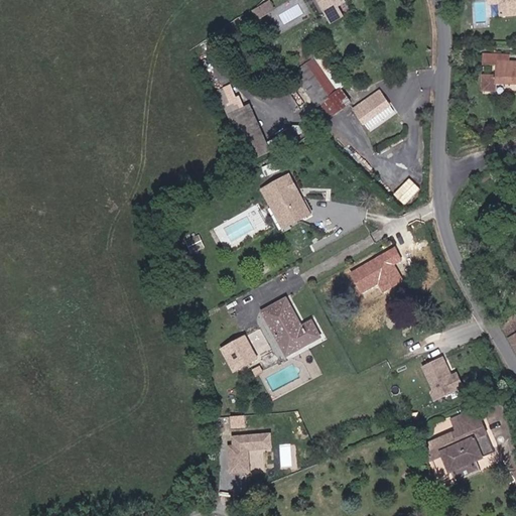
[(259,19),(275,8),(269,0),(267,0),(253,9),(259,19)]
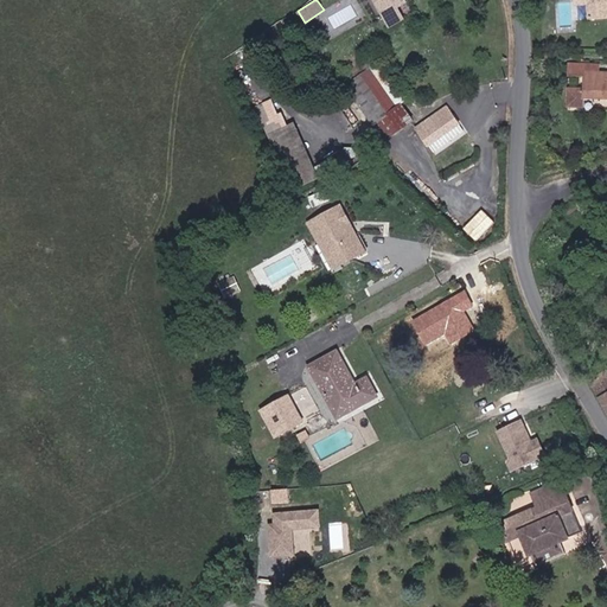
[(364,0),(372,13),(393,0),(364,0)]
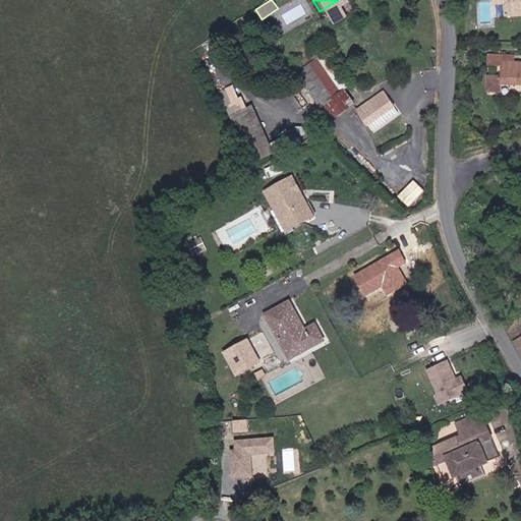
[(520,0),(506,0),(507,5),(507,16),(520,16),(520,0)]
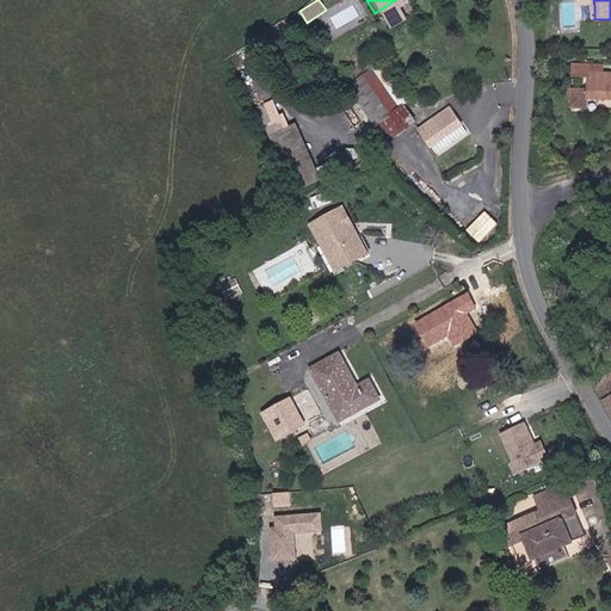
[(386,133),(413,111),(401,96),(408,90),(378,54),(344,84),(386,133)]
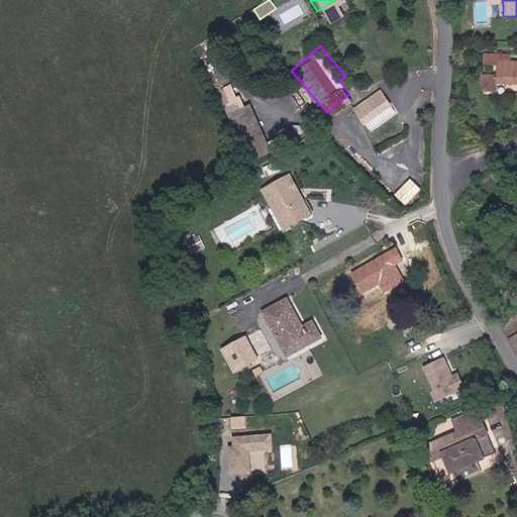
[(513,54),(487,53),(487,64),(501,65),(500,75),(491,75),(491,79),(487,79),(487,91),(500,92),(501,83),(516,83),(516,61),(513,62),(513,54)]
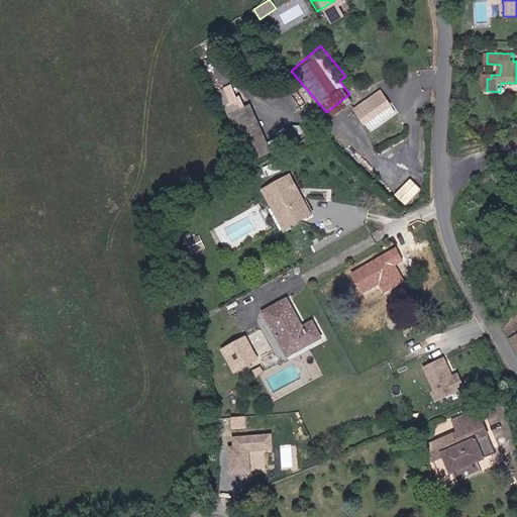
[(211,78),(224,76),(221,56),(208,58),(211,78)]
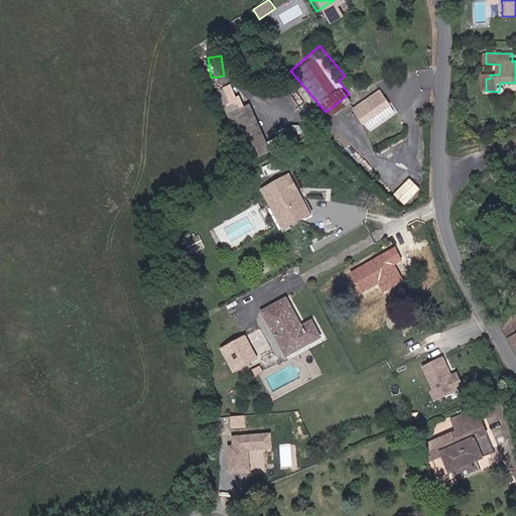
[(380,102),(387,96),(378,88),(372,92),(380,102)]
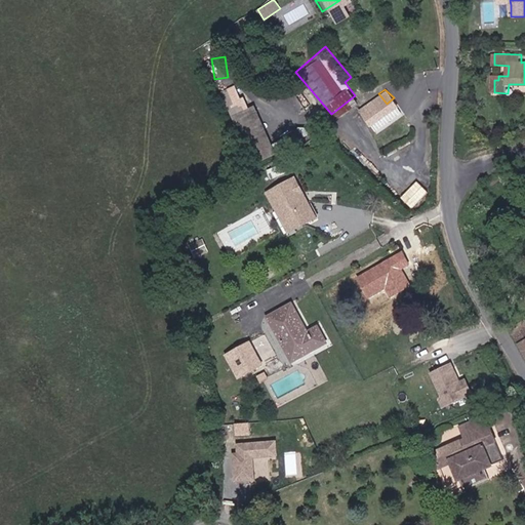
[(384,116),(398,104),(394,97),(387,104),(378,93),(370,102),(384,116)]
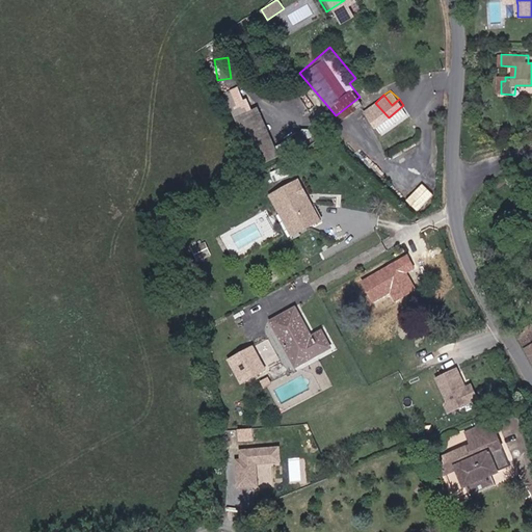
[(387,131),(410,111),(403,105),(389,117),(375,103),(368,109),(387,131)]
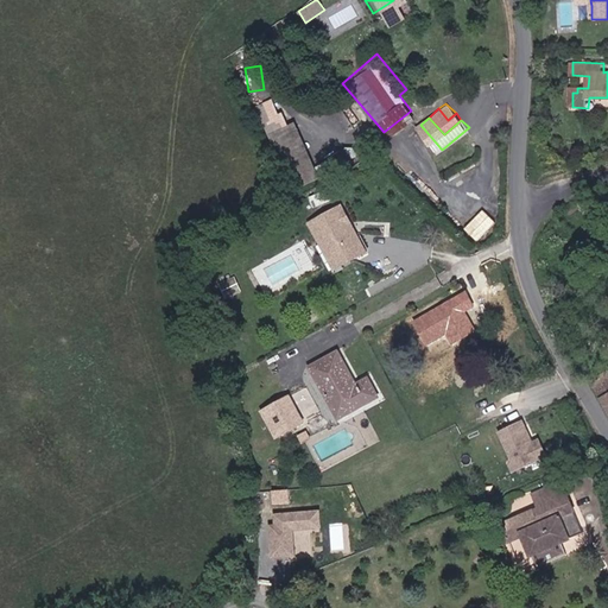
[(274,133),(295,177),(317,164),(296,122),(274,133)]
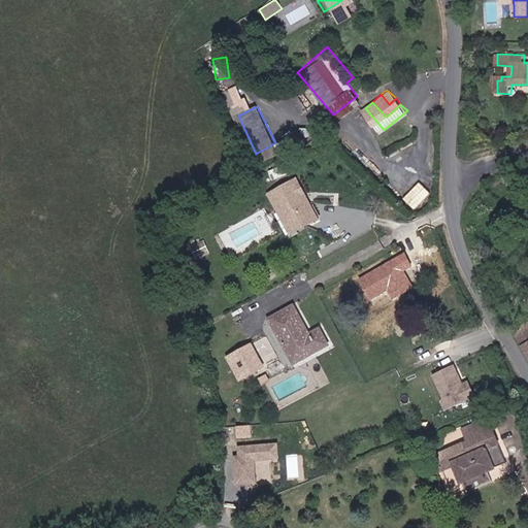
[(275,142),(256,154),(260,163),(309,134),(304,126),(275,142)]
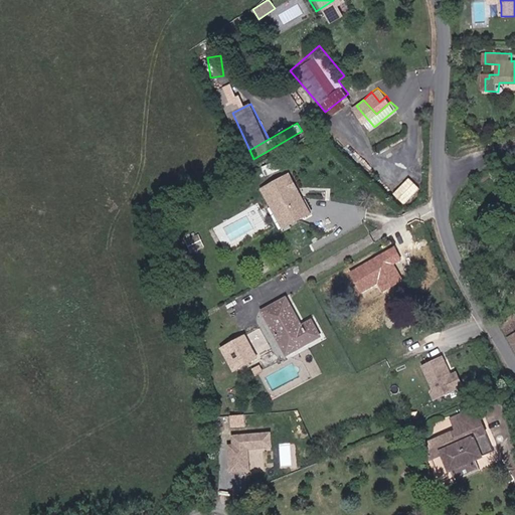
[(510,176),(507,169),(495,174),(498,182),(510,176)]
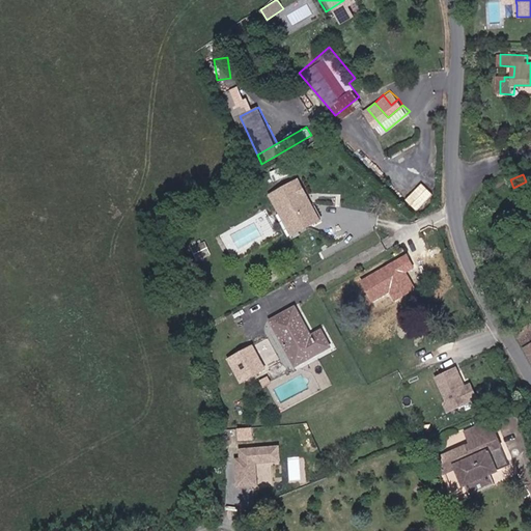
[(301,182),(274,198),(289,225),(297,221),(303,233),(325,221),(301,182)]
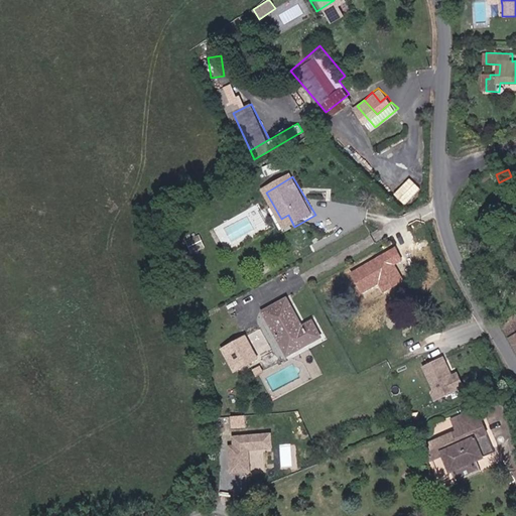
[(395,194),(406,205),(422,187),(410,177),(395,194)]
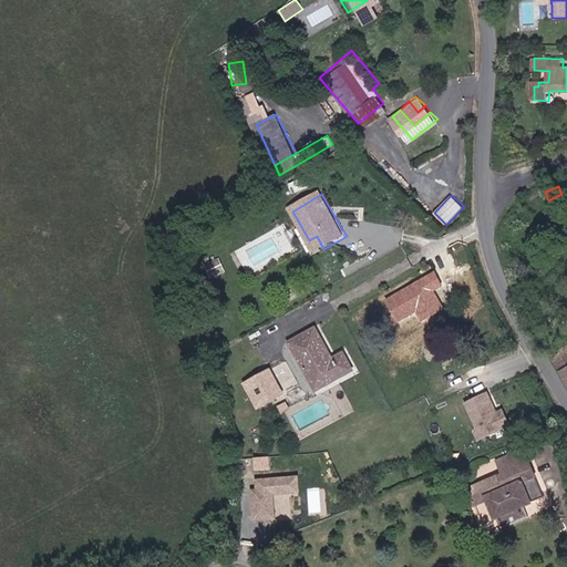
[(309,240),(317,253),(323,249),(317,236),(309,240)]
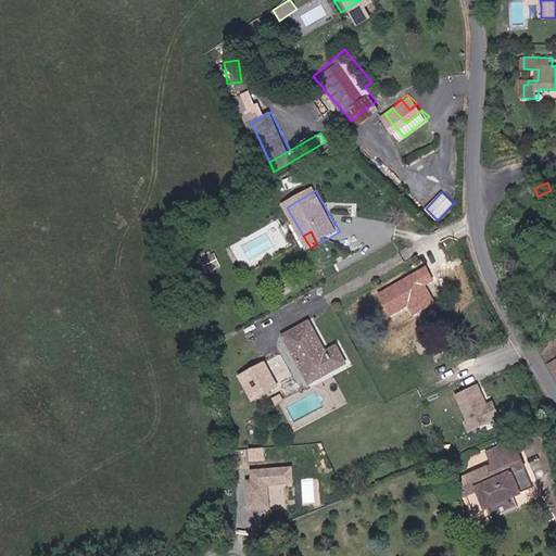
[(426,266),(376,293),(390,318),(407,308),(413,318),(438,304),(426,283),(433,279),(426,266)]
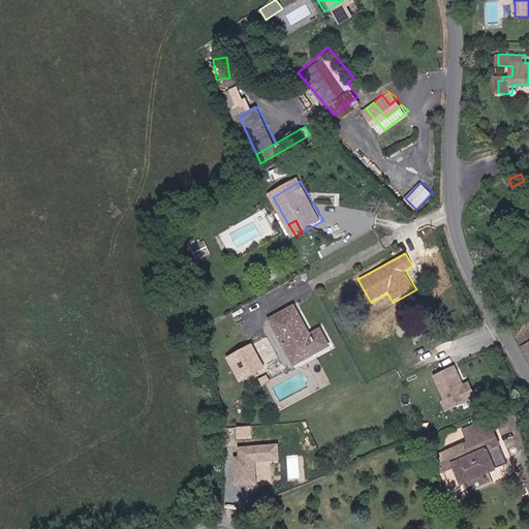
[(274,319),(299,364),(321,351),(313,338),(296,308),(274,319)]
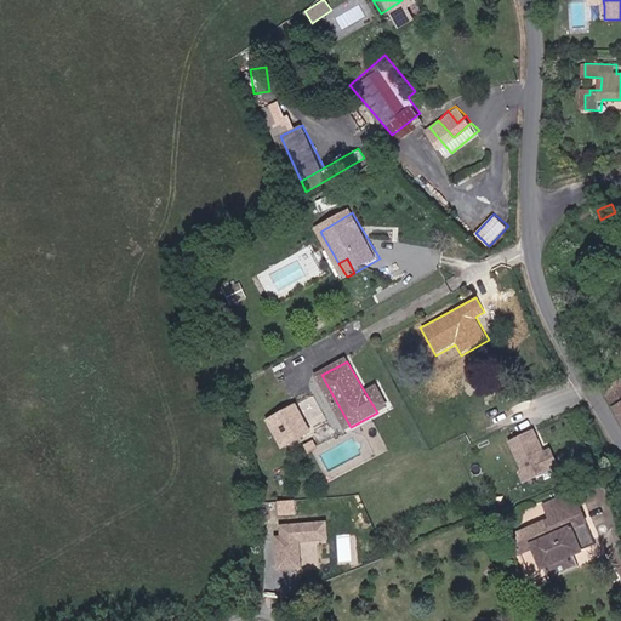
[(620,410),(620,383),(610,391),(620,410)]
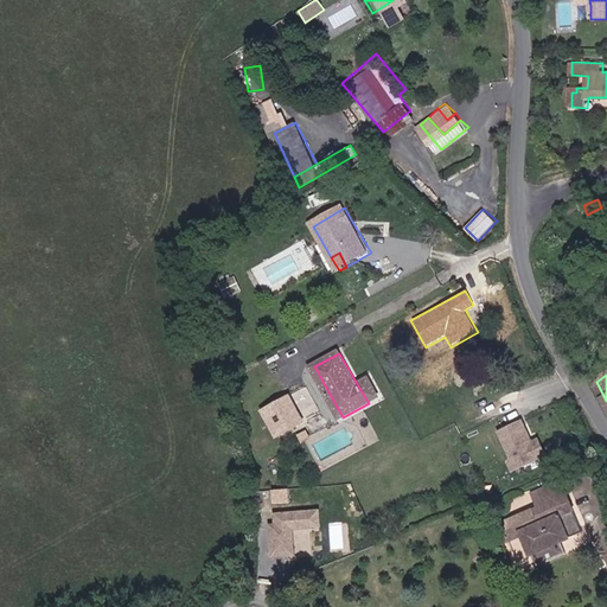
[(359,388),(369,403),(379,397),(371,381),(359,388)]
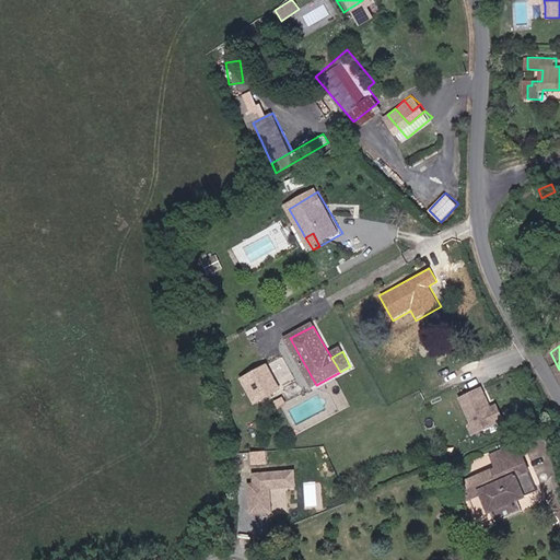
[(296,383),(283,358),(267,366),(281,391),(296,383)]
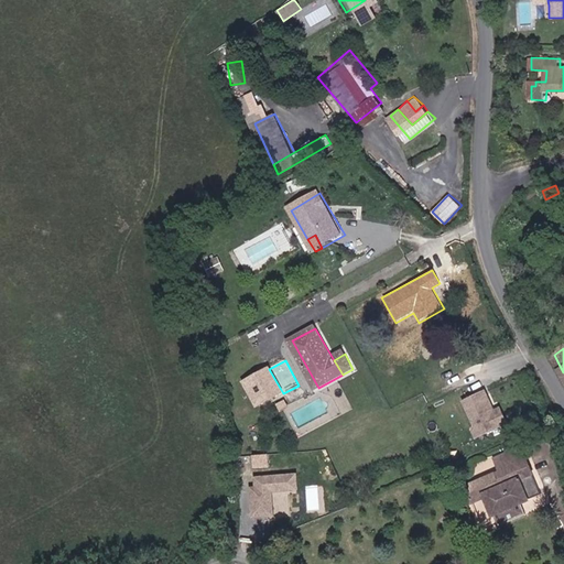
[(502,418),(495,402),(486,407),(484,400),(486,399),(479,384),(457,396),(469,420),(475,422),(478,430),(502,418)]
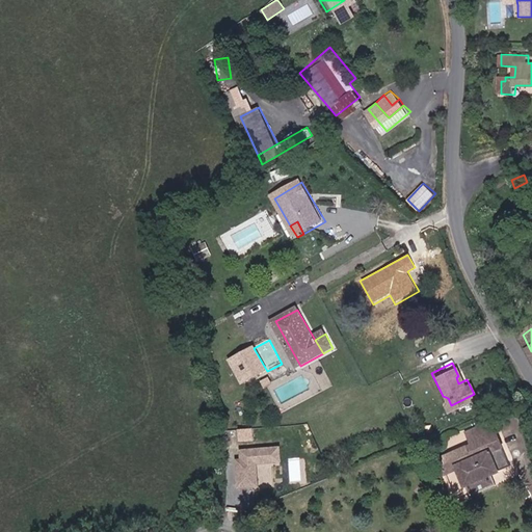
[(451,405),(448,398),(443,396),(441,401),(445,408),(451,405)]
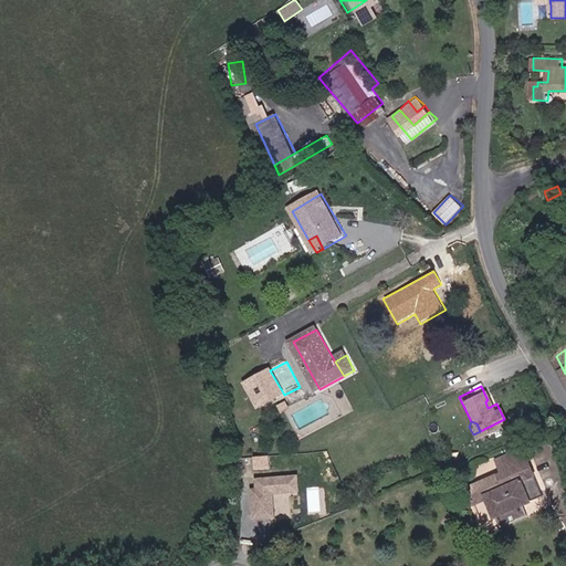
[(481,510),(494,503),(505,524),(553,503),(531,454),(504,467),(510,479),(474,494),(481,510)]
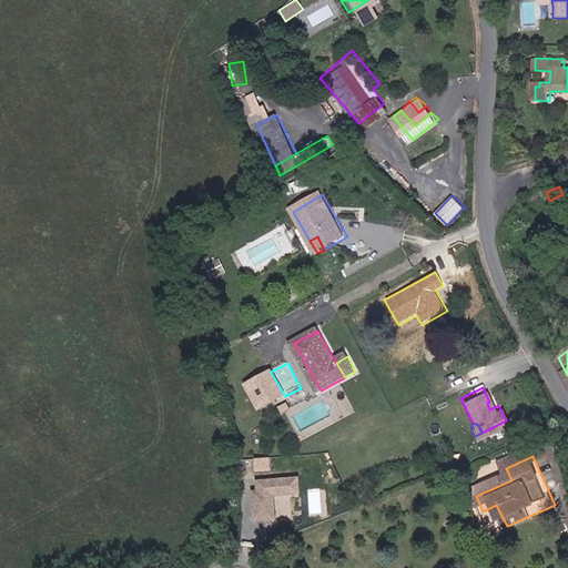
[(280,497),(304,492),(301,476),(260,485),(262,495),(259,496),(261,507),(262,507),(264,514),(261,515),(263,526),(280,521),(276,511),(282,510),(280,497)]
